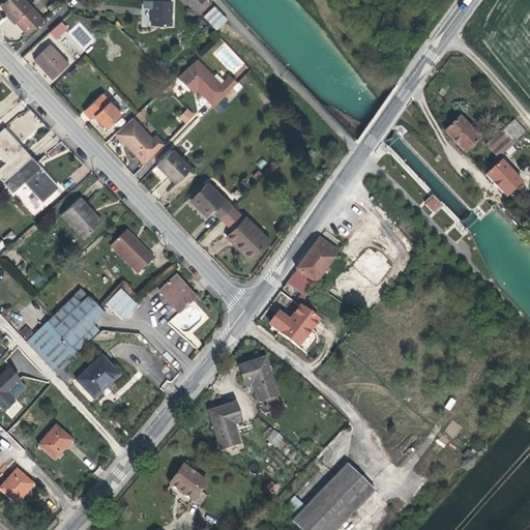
[(23,0),(4,0),(0,4),(0,6),(7,15),(16,23),(27,34),(42,20),(23,0)]
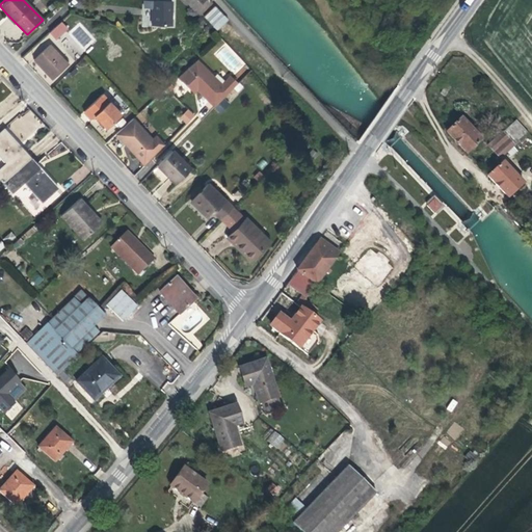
[(212,3),(209,0),(184,0),(198,15),(212,3)]
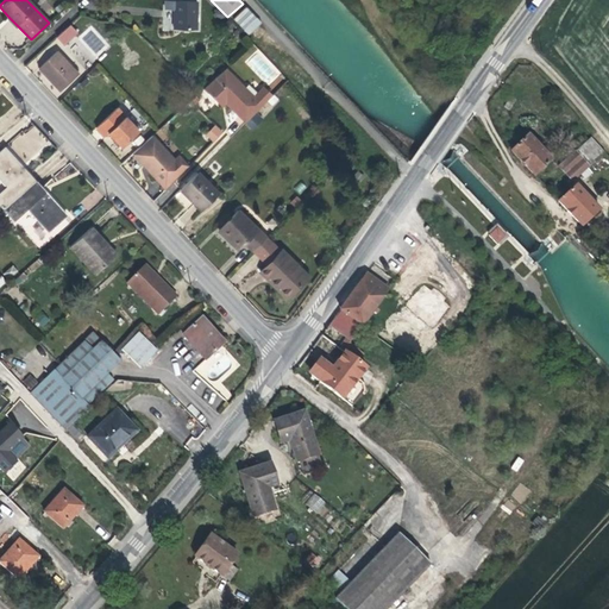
[(167,1),(165,8),(174,8),(174,29),(196,29),(196,2),(167,1)]
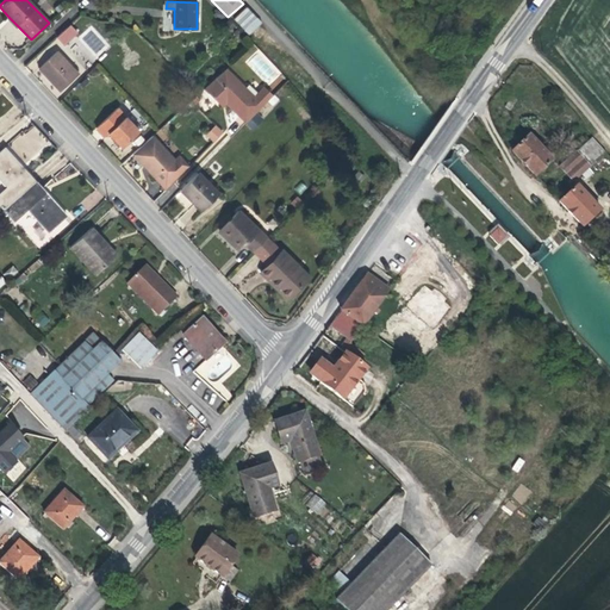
[(247,7),(234,19),(249,36),(262,23),(247,7)]
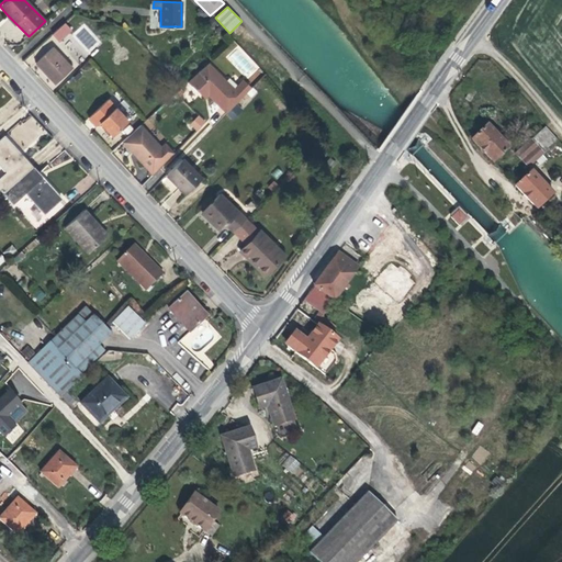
[(158,29),(159,10),(150,10),(150,29),(158,29)]
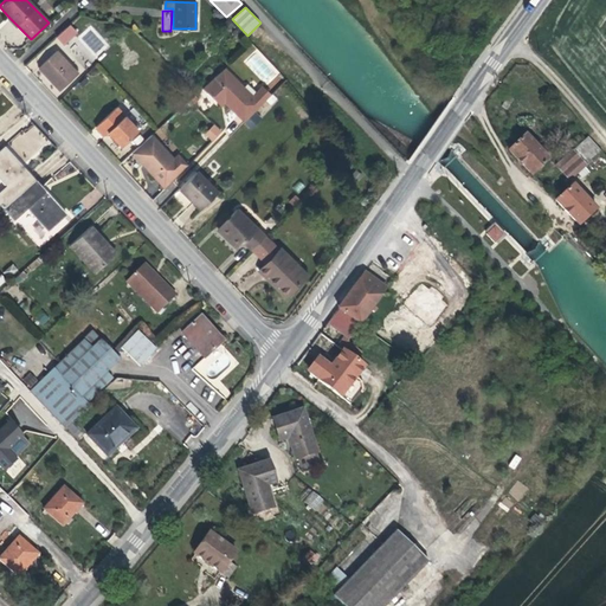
[(8,17),(6,18),(15,28),(18,26),(8,17)]
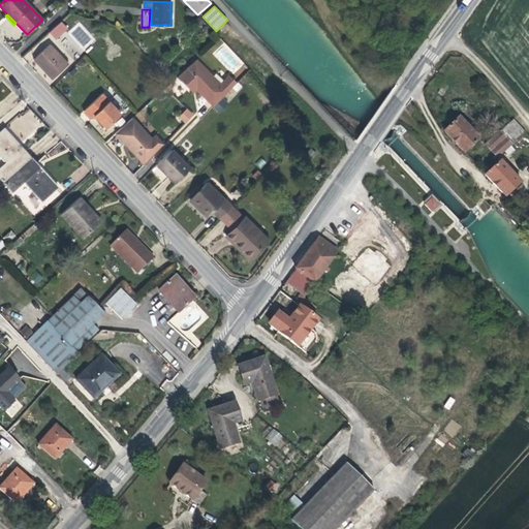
[(56,26),(49,33),(68,55),(75,48),(56,26)]
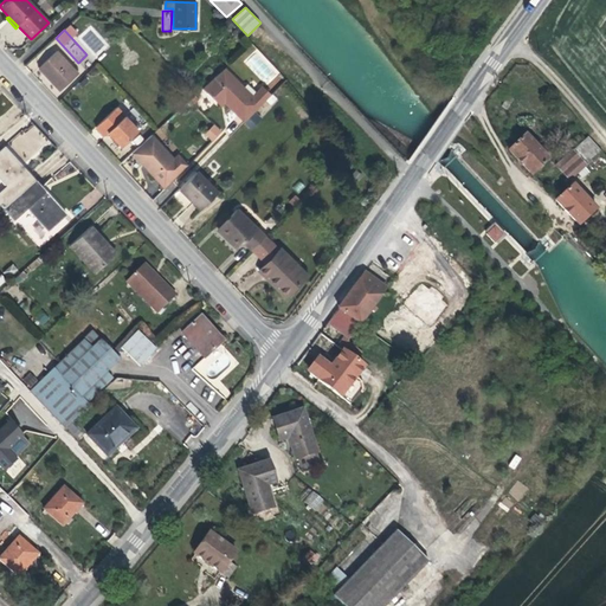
[(56,52),(38,69),(59,90),(77,75),(56,52)]
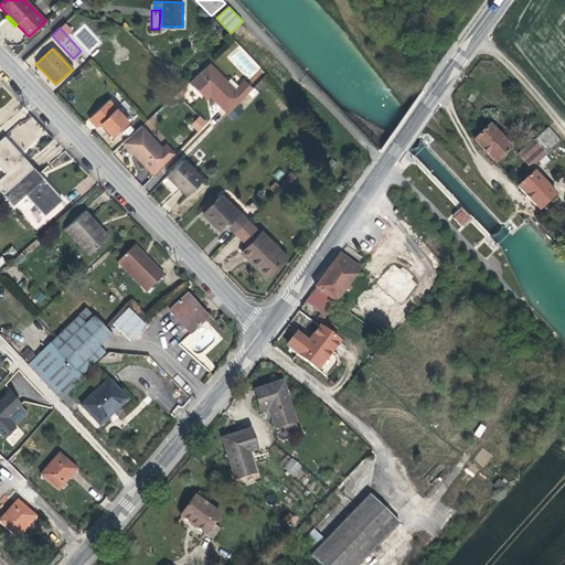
[(209,64),(189,83),(193,87),(213,68),(209,64)]
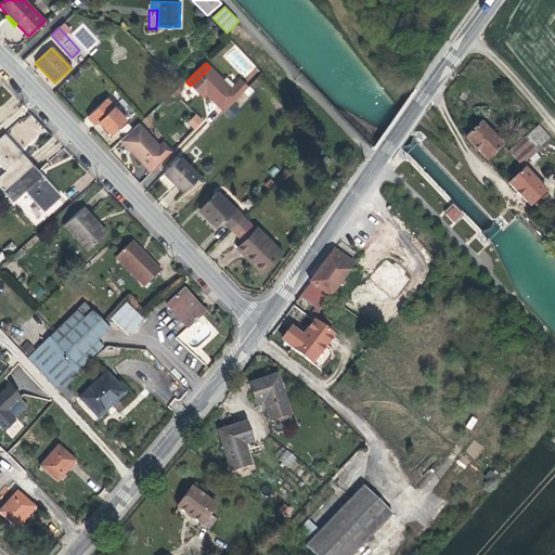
[(209,67),(190,86),(197,93),(202,90),(206,93),(224,112),(245,89),(237,81),(231,88),(209,67)]
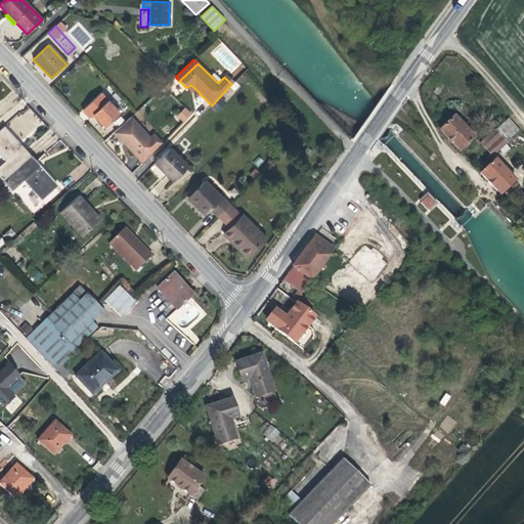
[(107,100),(93,115),(104,127),(119,113),(107,100)]
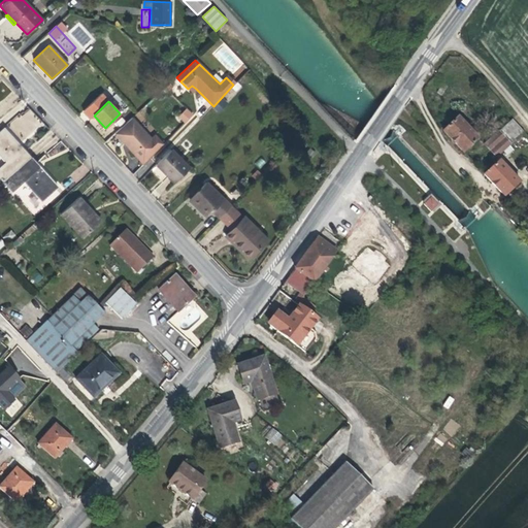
[(177,118),(186,124),(194,114),(186,107),(177,118)]
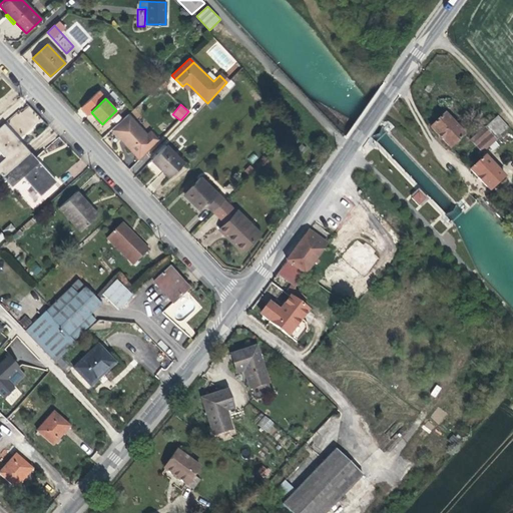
[(439,117),(431,124),(450,144),(464,131),(445,110),(439,117)]
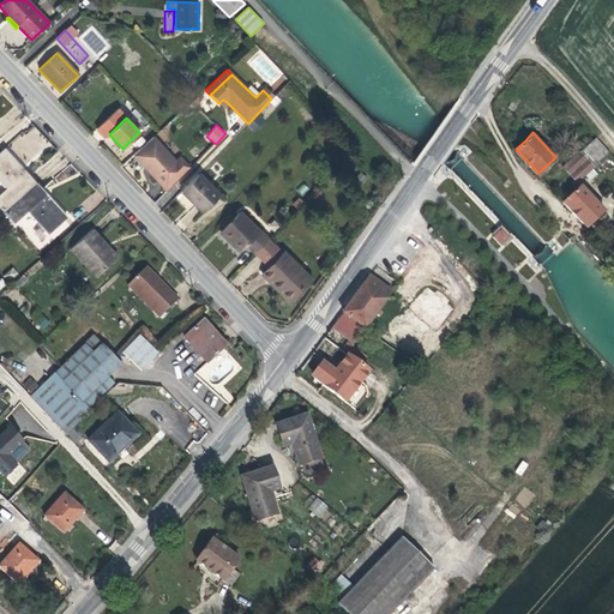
[(152,137),(133,155),(167,191),(186,172),(152,137)]
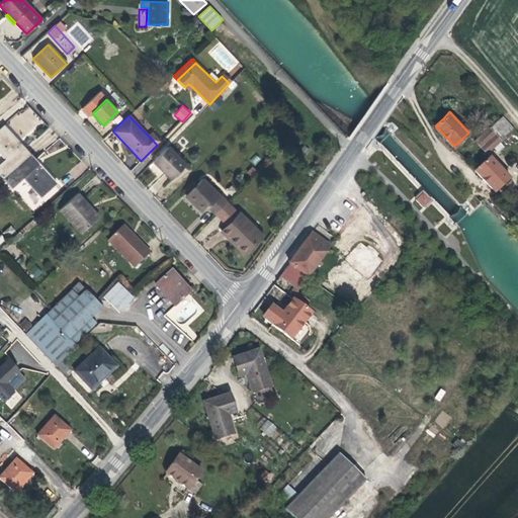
[(501,116),(476,140),(482,146),(507,122),(501,116)]
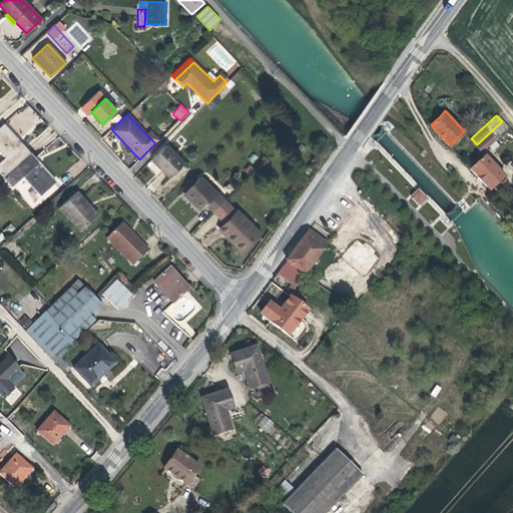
[(502,121),(477,144),(482,150),(507,126),(502,121)]
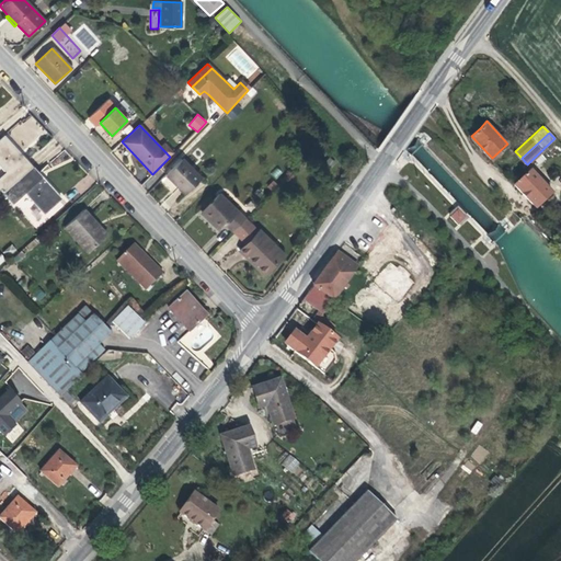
[(3,136),(0,139),(0,167),(6,173),(0,178),(0,189),(4,194),(33,168),(3,136)]
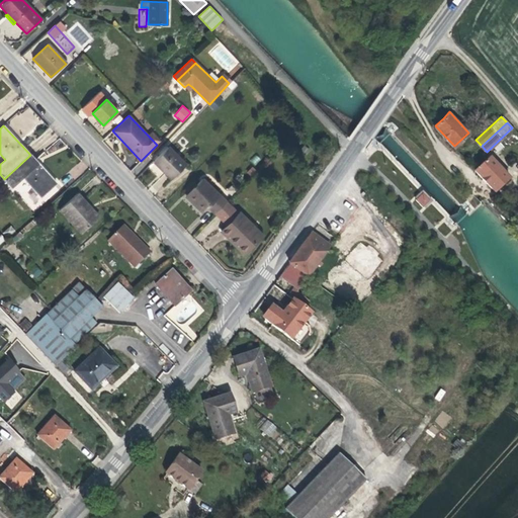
[(167,147),(153,162),(171,179),(185,164),(167,147)]
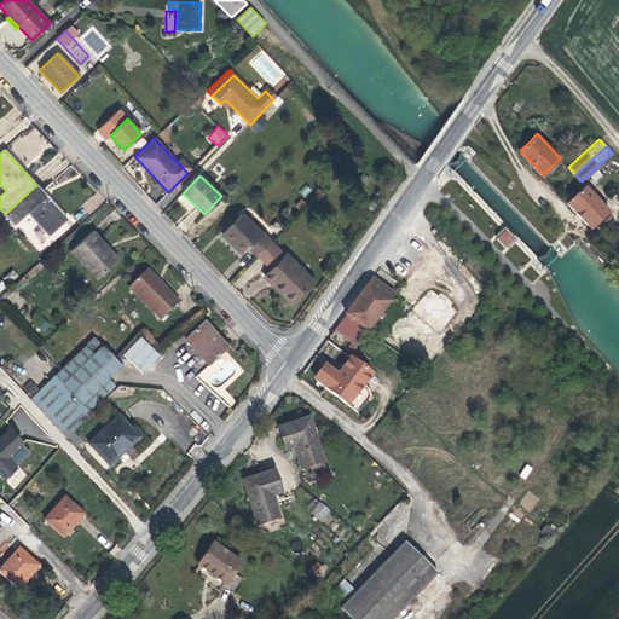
[(36,185),(5,214),(15,225),(28,213),(48,236),(68,219),(36,185)]
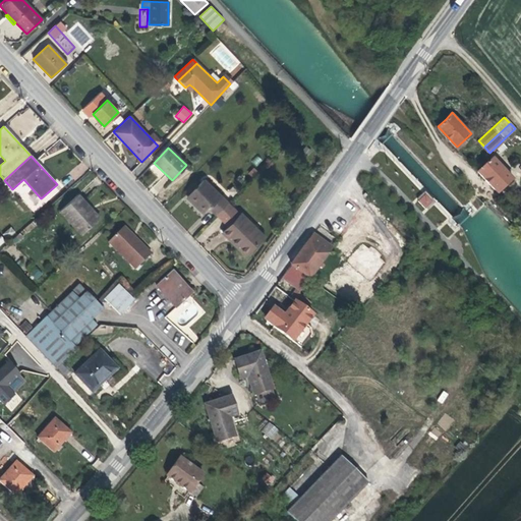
[(493,157),(479,170),(498,189),(504,183),(511,176),(493,157)]
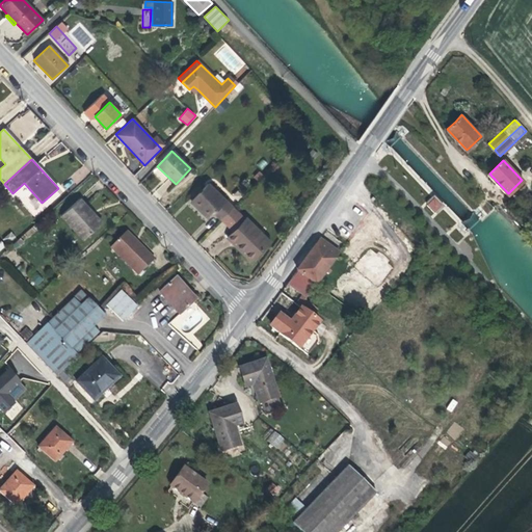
[(208,184),(191,202),(208,217),(213,212),(220,219),(232,207),(208,184)]
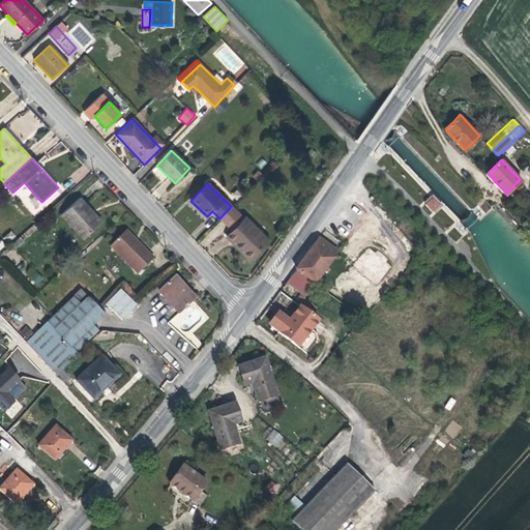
[(433,194),(423,203),(434,213),(443,204),(433,194)]
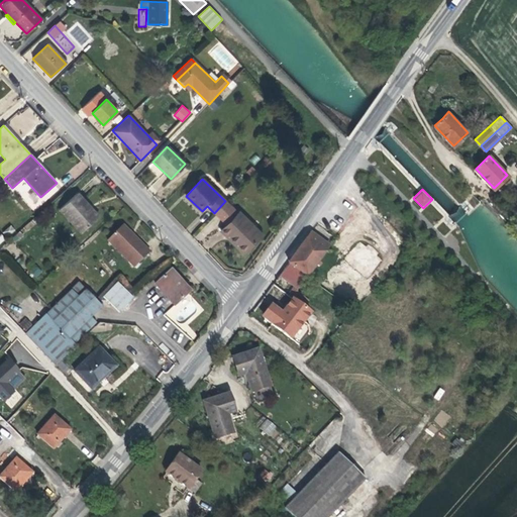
[(77,193),(59,210),(81,233),(97,218),(88,209),(90,207),(77,193)]
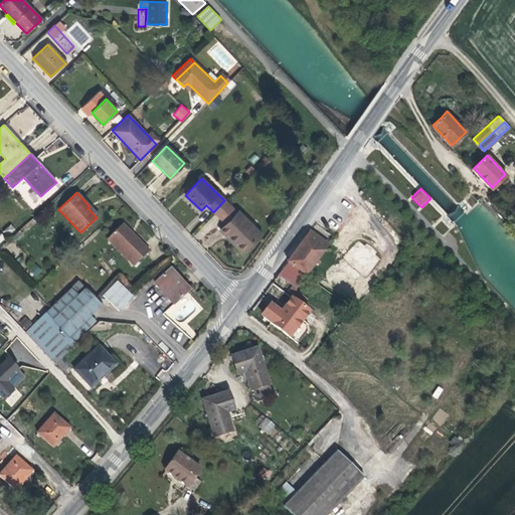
[(224,200),(213,212),(225,224),(226,222),(236,212),(224,200)]
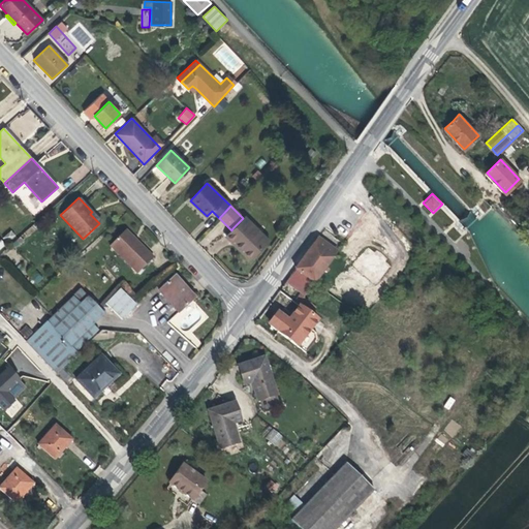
[(92,212),(90,214),(99,223),(101,222),(92,212)]
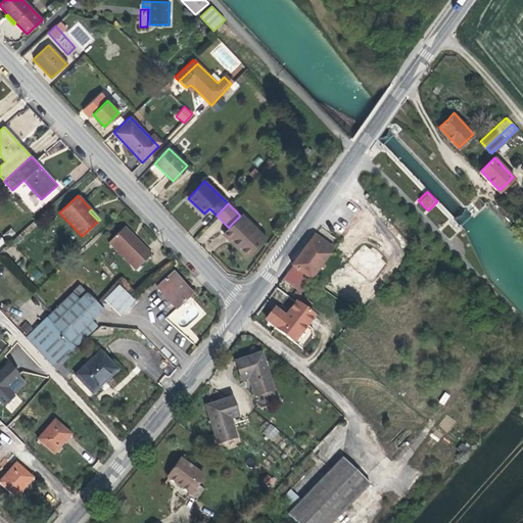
[(240,216),(230,226),(237,232),(231,238),(247,253),(264,237),(241,215),(240,216)]
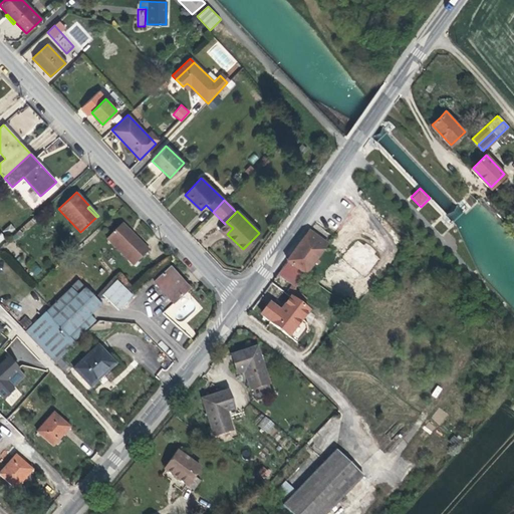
[(225,224),(219,230),(241,251),(243,249),(227,234),(233,228),(226,222),(225,224)]
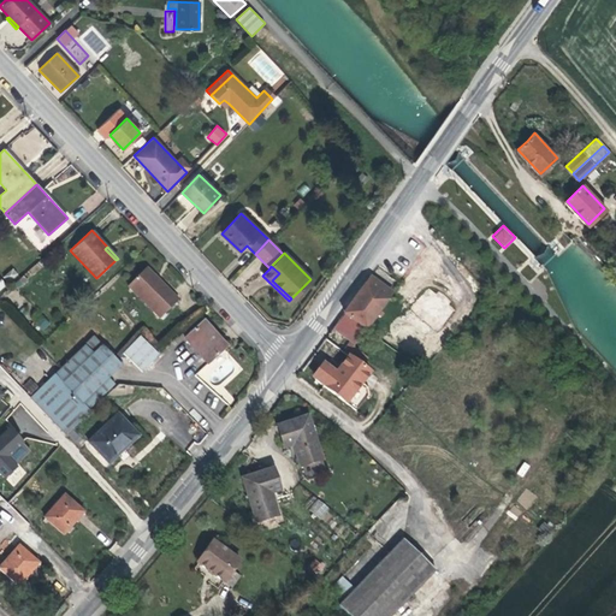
[(147,268),(144,271),(157,283),(159,280),(147,268)]
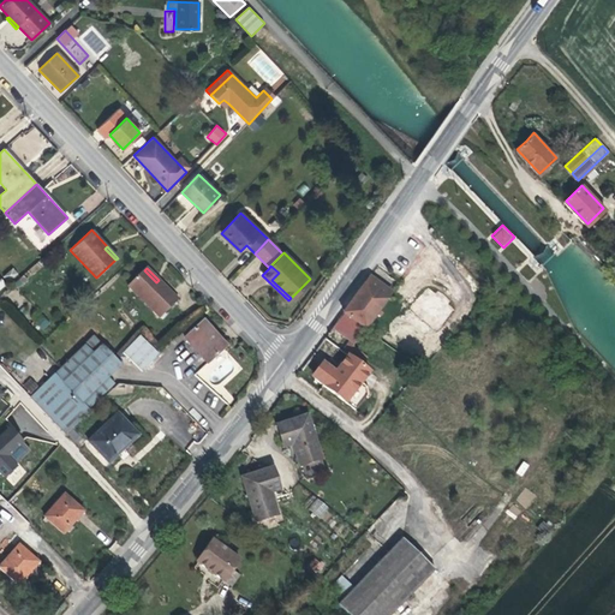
[(144,270),(127,286),(160,317),(178,300),(159,280),(156,282),(144,270)]
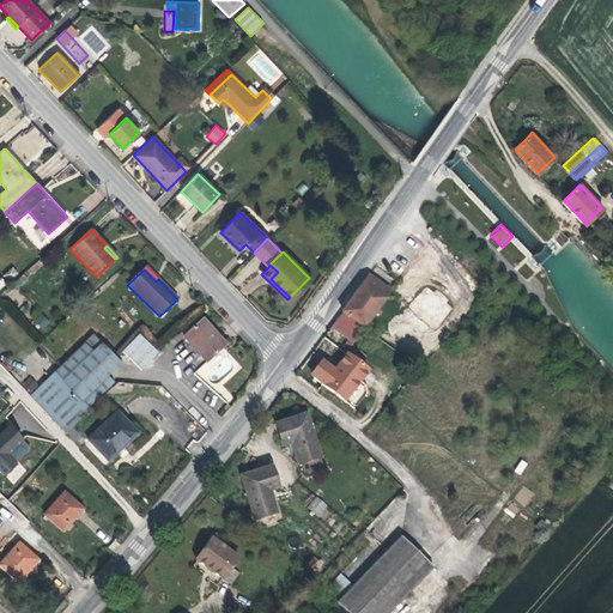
[(369,275),(343,308),(364,325),(376,310),(380,314),(383,310),(378,307),(392,291),(372,278),(369,275)]
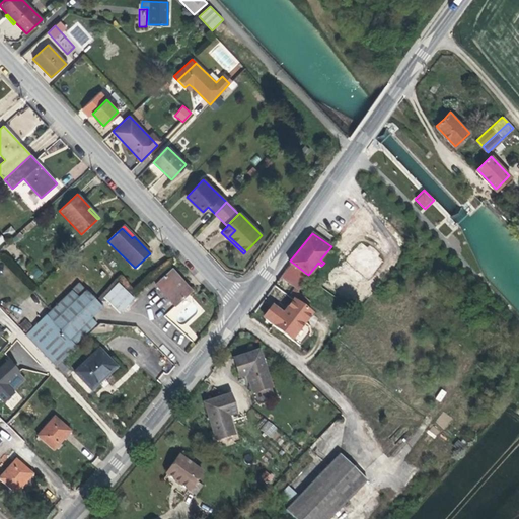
[(290,261),(276,282),(294,296),(301,288),(310,276),(308,275),(290,261)]
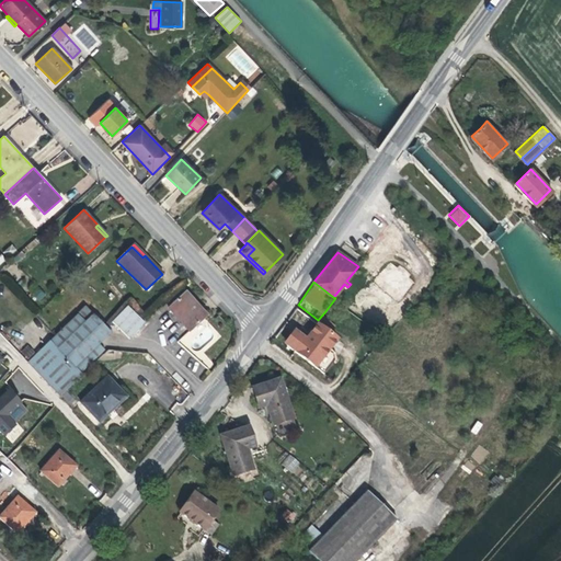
[(185,294),(168,309),(190,332),(207,316),(185,294)]
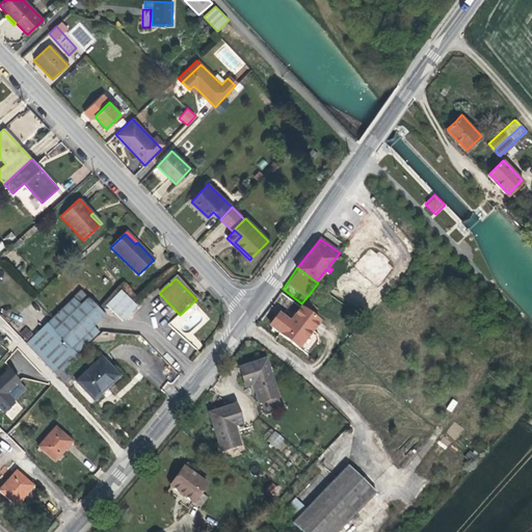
[(51,319),(26,344),(57,377),(78,356),(77,354),(99,333),(94,326),(105,316),(101,311),(81,290),(51,319)]
